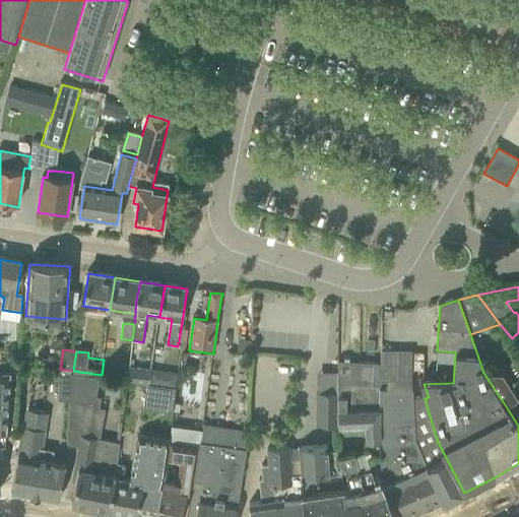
[(518,360),(501,373),(483,373),(506,406),(518,398),(518,360)]
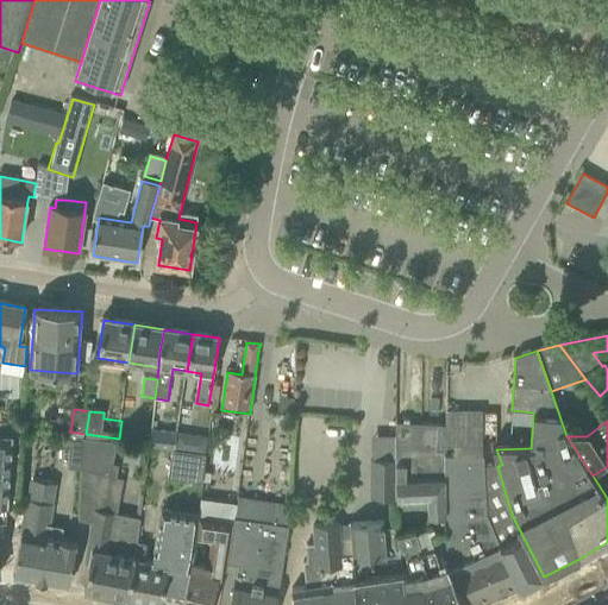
[(445,481),(444,457),(444,451),(445,427),(402,424),(401,483),(445,481)]
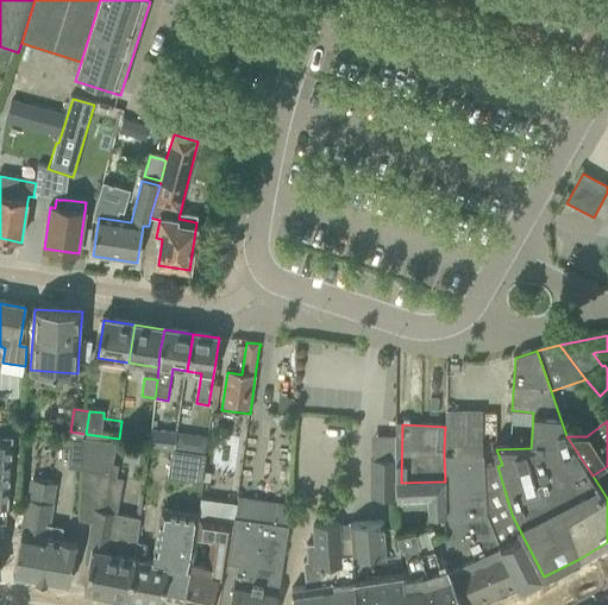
[(176,433),(177,435),(175,449),(192,451),(193,434),(176,433)]
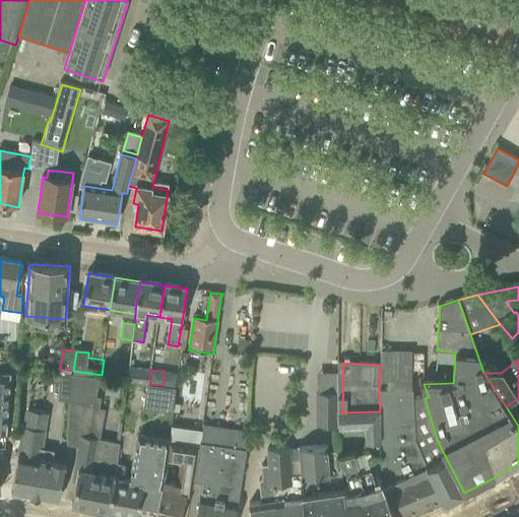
[(151,372),(130,371),(129,384),(148,385),(148,384),(149,384),(151,372)]
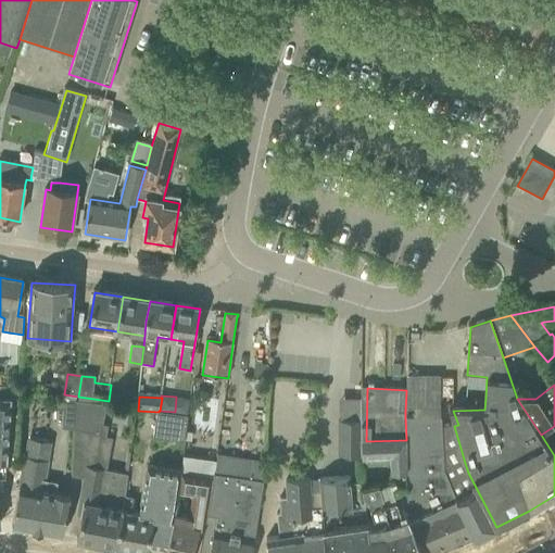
[(75,429),(76,403),(55,401),(52,427),(75,429)]
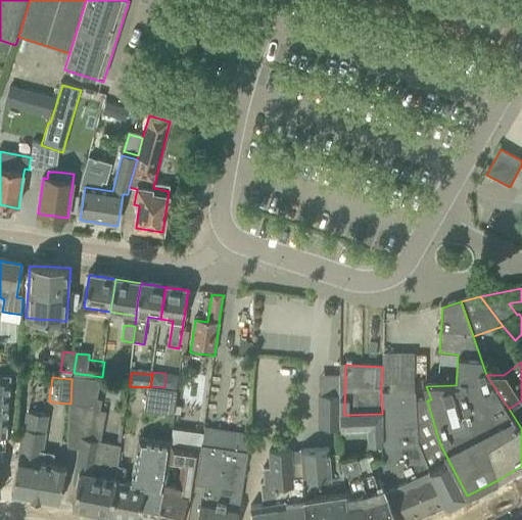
[(0,437),(5,437),(9,378),(0,378),(0,437)]
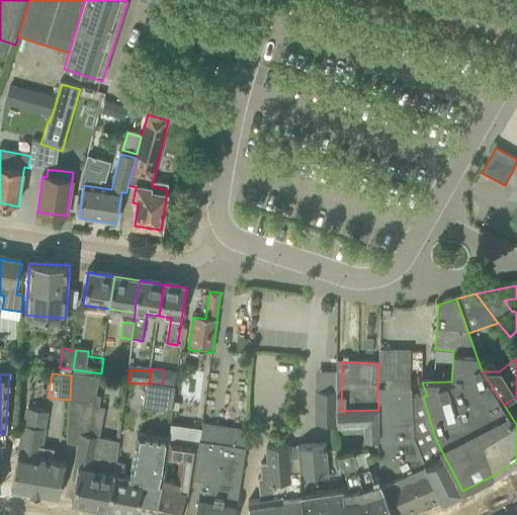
[(71,375),(70,400),(68,444),(78,446),(74,467),(79,468),(72,503),(108,510),(116,463),(120,443),(99,439),(105,409),(99,408),(101,398),(96,397),(100,378),(71,375)]
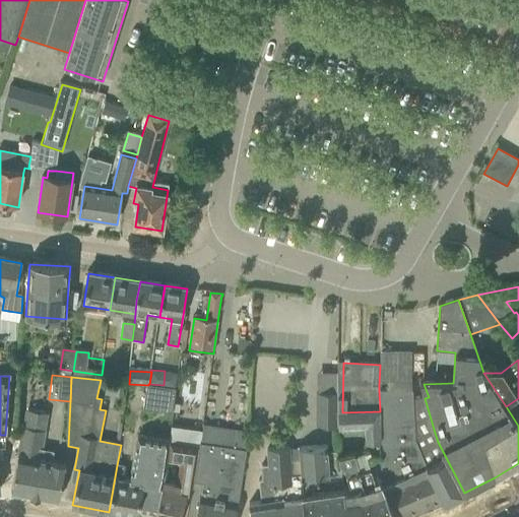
[(140,410),(173,413),(176,390),(143,387),(140,410)]
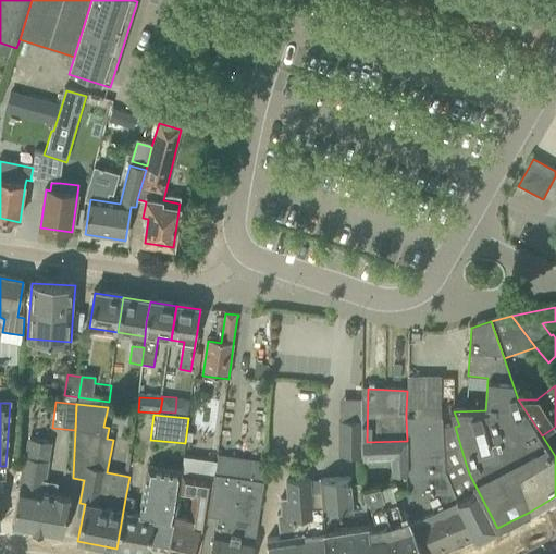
[(432,511),(424,418),(406,418),(407,441),(407,471),(407,518),(423,553),(443,553),(449,551),(432,511)]
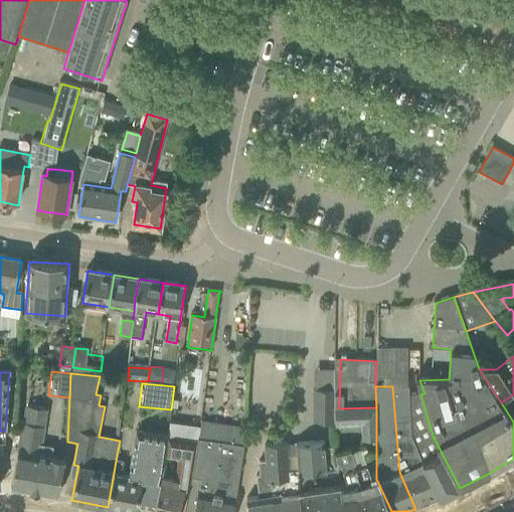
[(411,436),(409,397),(408,387),(392,386),(399,472),(415,509),(440,499),(421,463),(420,458),(411,436)]
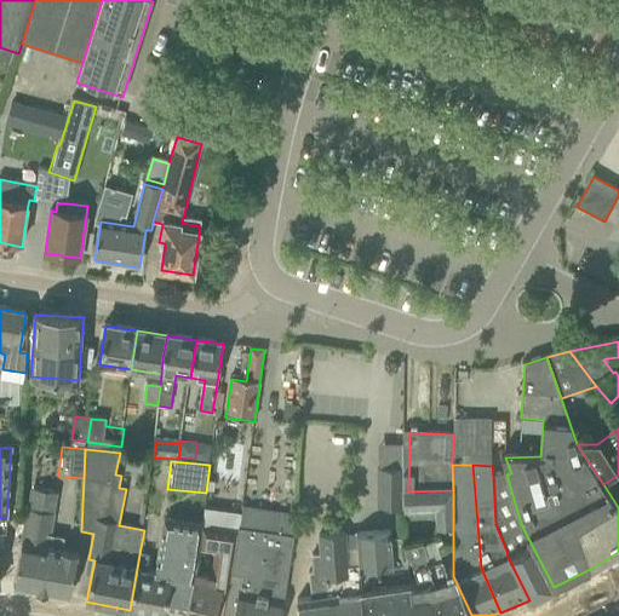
[(402,468),(401,468),(379,468),(379,510),(402,510),(402,468)]
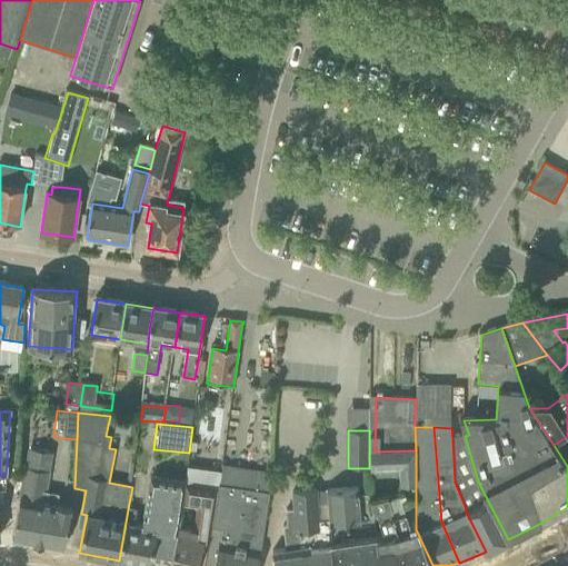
[(479,484),(476,474),(465,436),(452,439),(455,482),(465,506),(466,512),(486,552),(508,539),(479,484)]
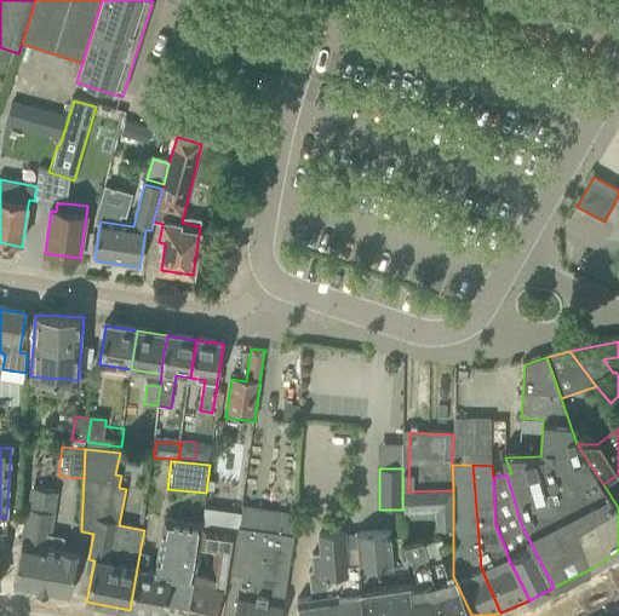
[(453,524),(453,490),(408,491),(407,518),(434,517),(435,525),(453,524)]
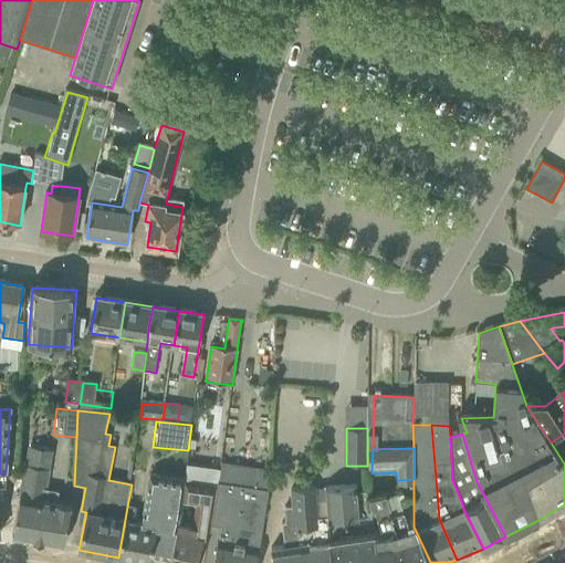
[(27,458),(17,517),(12,538),(64,546),(71,507),(44,501),(50,471),(32,468),(33,459),(27,458)]
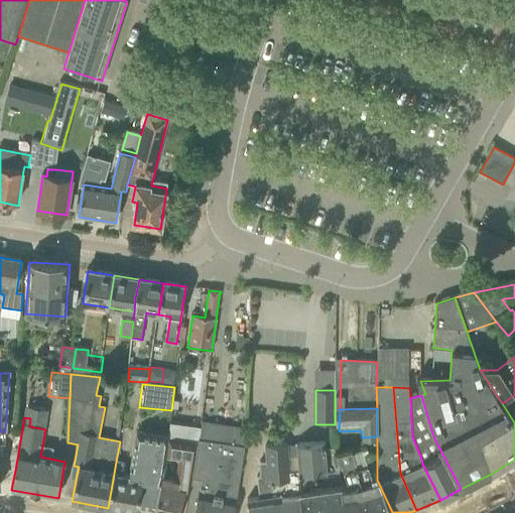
[(171,419),(169,439),(175,439),(177,419),(171,419)]
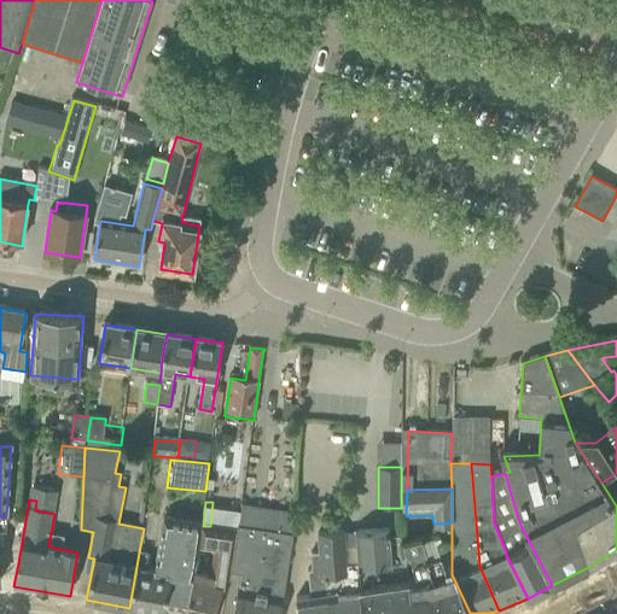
[(280,613),(285,589),(294,536),(295,515),(240,507),(237,532),(232,574),(228,589),(238,591),(233,613),(280,613)]
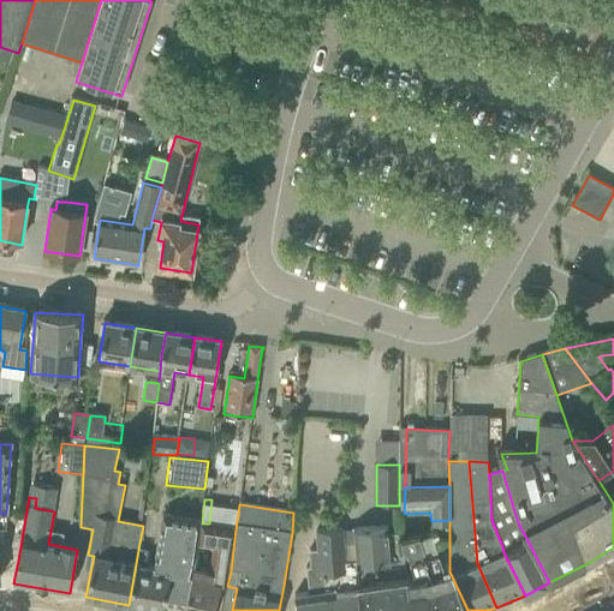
[(185,605),(192,576),(195,565),(198,546),(198,540),(201,525),(201,523),(165,517),(155,568),(145,565),(148,552),(138,550),(129,605),(155,610),(162,610),(165,601),(185,605)]
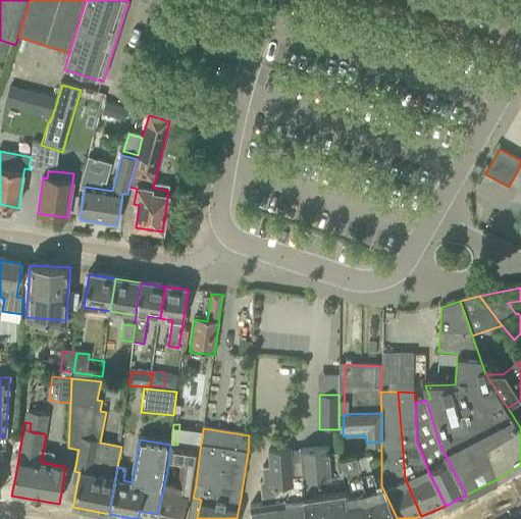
[(397,518),(381,485),(381,442),(366,443),(366,452),(340,460),(341,468),(345,467),(352,492),(345,494),(349,518),(397,518)]
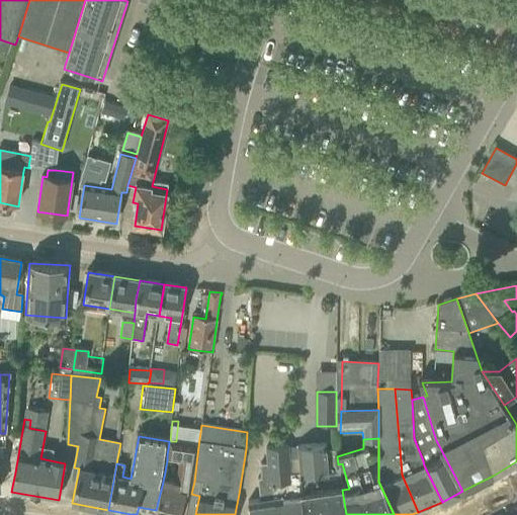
[(194,482),(198,446),(169,442),(167,455),(167,460),(182,463),(179,484),(163,482),(162,486),(156,510),(155,514),(186,514),(191,494),(194,482)]
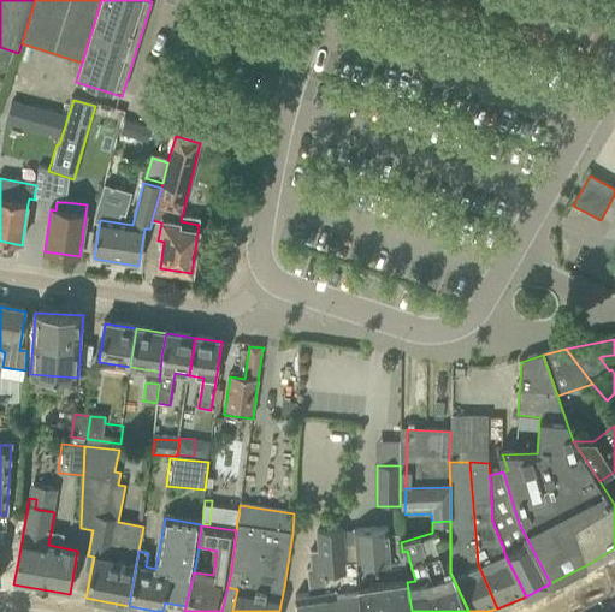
[(412,611),(407,582),(406,570),(384,572),(385,584),(373,587),(372,565),(390,564),(388,529),(354,532),(355,558),(358,589),(361,611),(412,611)]
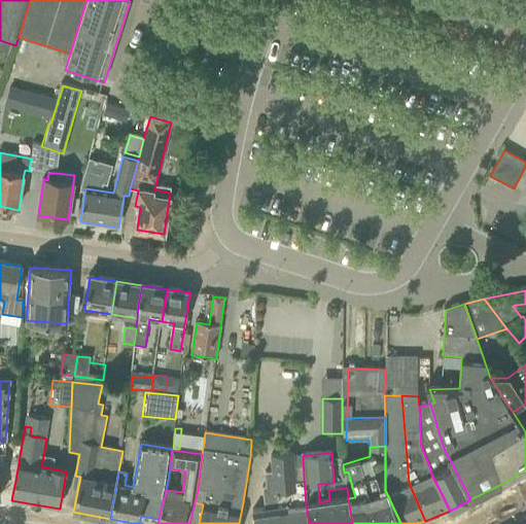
[(274,493),(273,487),(273,480),(294,479),(293,455),(271,457),(272,472),(265,474),(267,488),(263,489),(266,510),(252,512),(254,523),(282,523),(277,493),(274,493)]
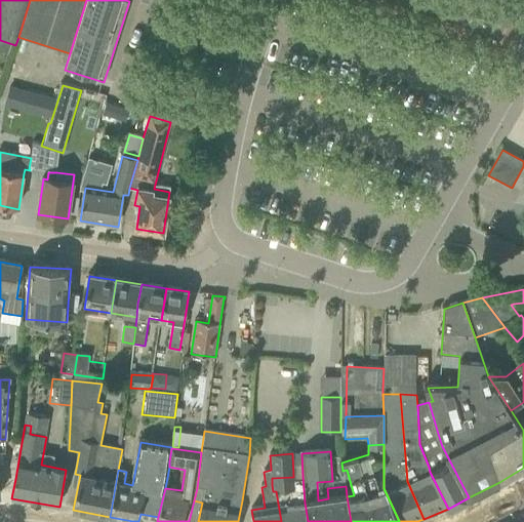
[(308,521),(305,503),(303,476),(293,477),(272,478),(272,485),(273,491),(276,491),(281,521),(308,521)]
